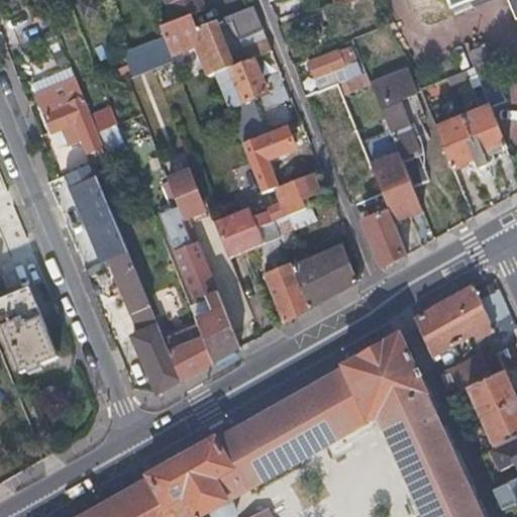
[(166,0),(174,20),(190,13),(184,0),(166,0)]
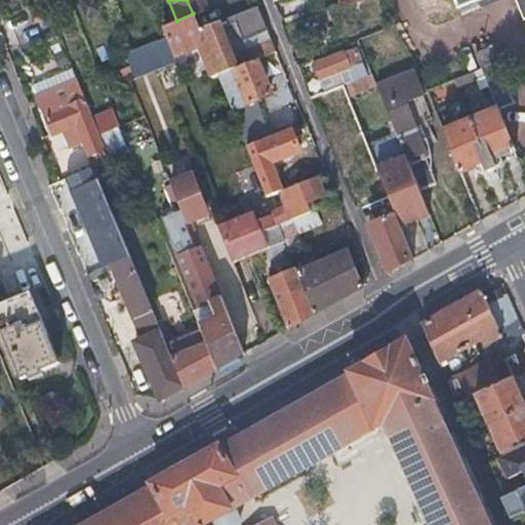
[(187,0),(193,13),(207,8),(204,0),(187,0)]
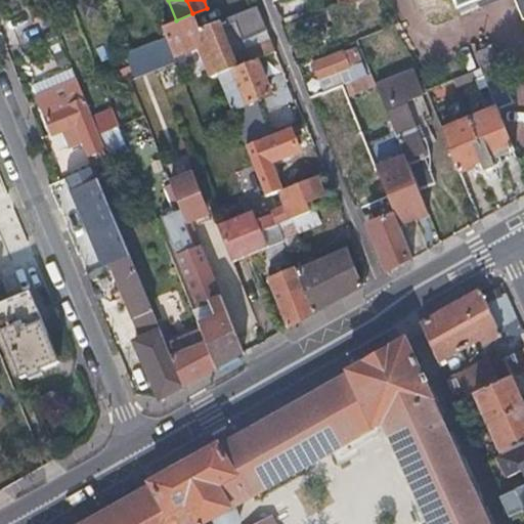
[(523,0),(453,0),(456,7),(473,0),(513,0),(520,15),(523,13),(523,0)]
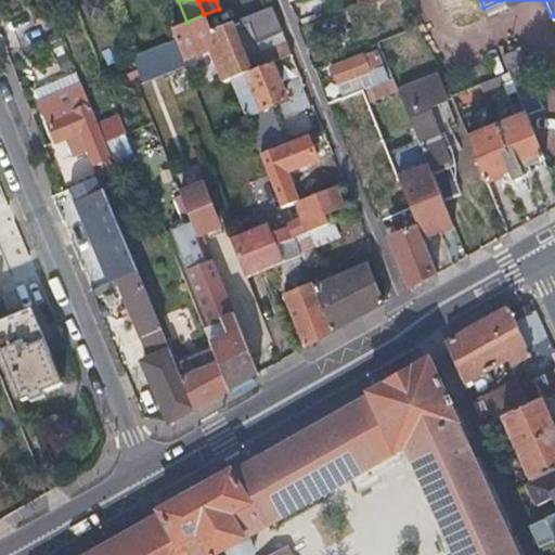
[(282,36),(270,5),(209,29),(214,40),(229,78),(270,61),(287,54),(283,42),(249,56),(249,59),(246,60),(232,26),(246,21),(256,46),(282,36)]
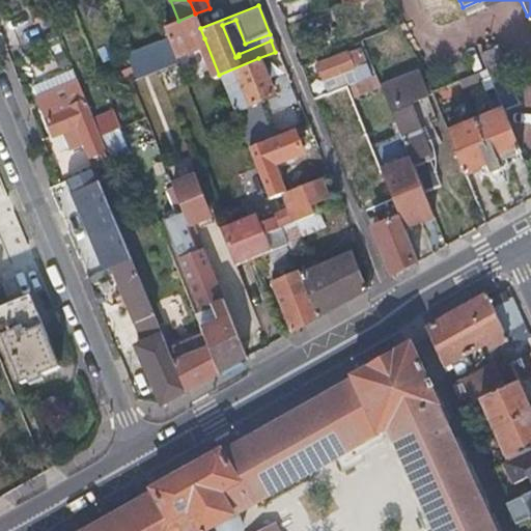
[(204,38),(200,28),(195,14),(178,21),(164,26),(168,36),(173,51),(204,38)]
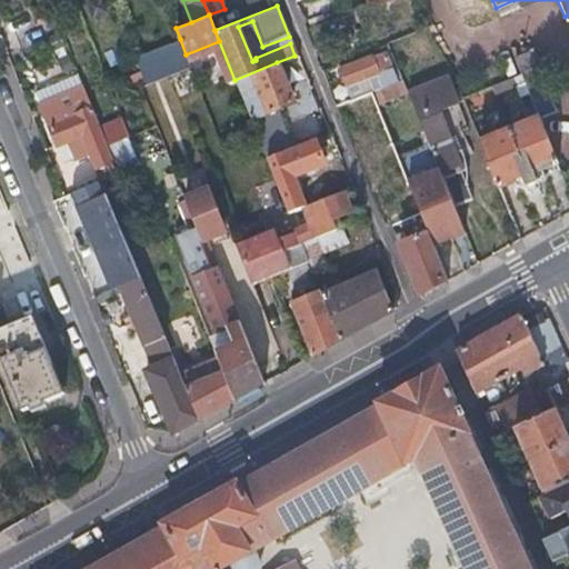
[(62,45),(57,31),(48,36),(53,49),(62,45)]
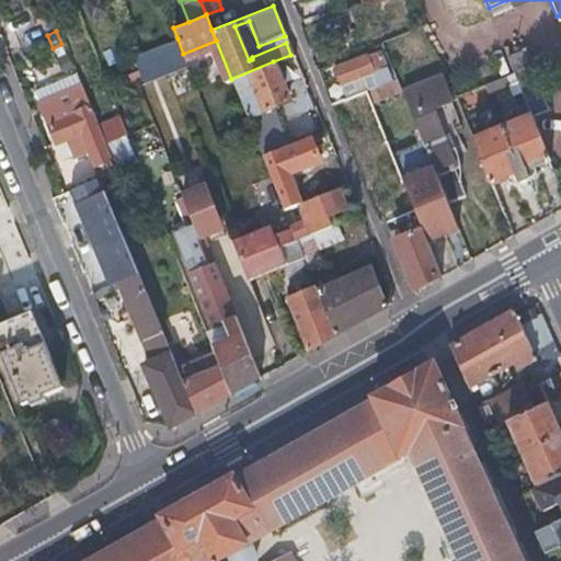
[(187,64),(183,54),(178,38),(133,56),(142,82),(164,73),(187,64)]
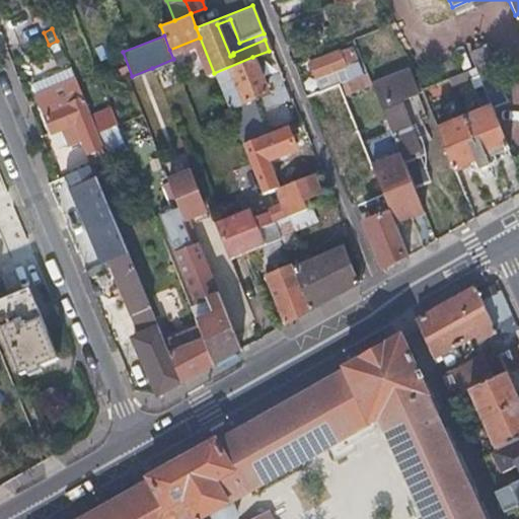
[(367,71),(356,46),(340,53),(338,49),(308,61),(315,77),(345,65),(350,78),(367,71)]
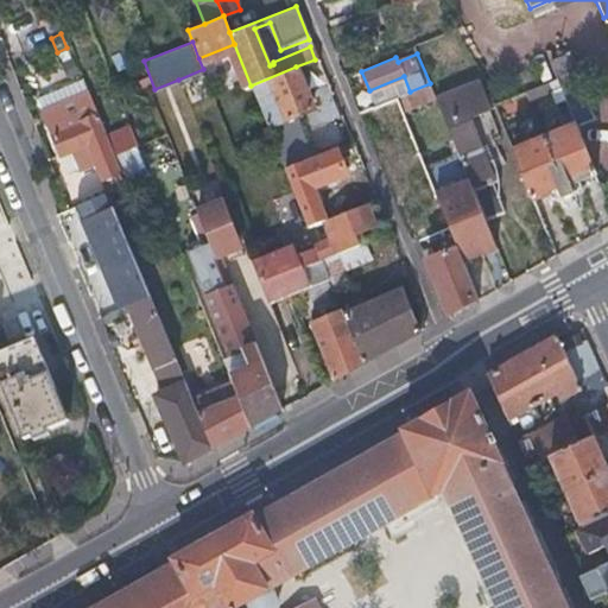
[(555,78),(574,125),(591,118),(580,88),(581,87),(568,55),(549,62),(556,77),(555,78)]
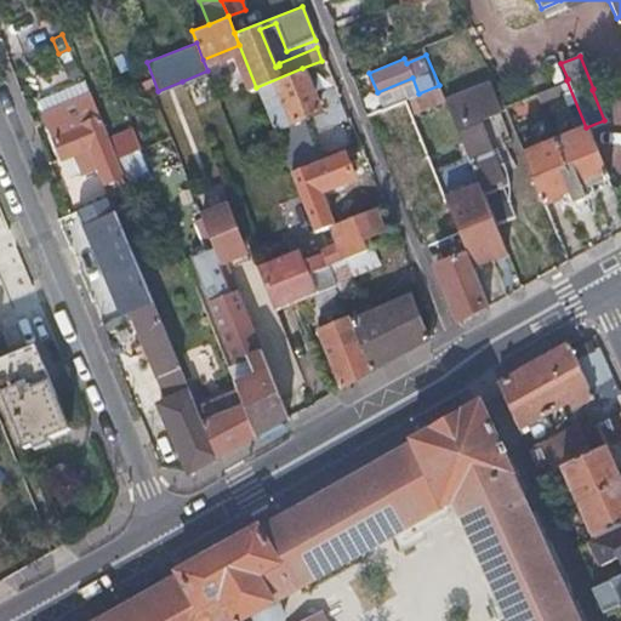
[(319,110),(302,68),(256,87),(284,157),(290,171),(307,164),(322,159),(311,134),(303,118),(319,110)]
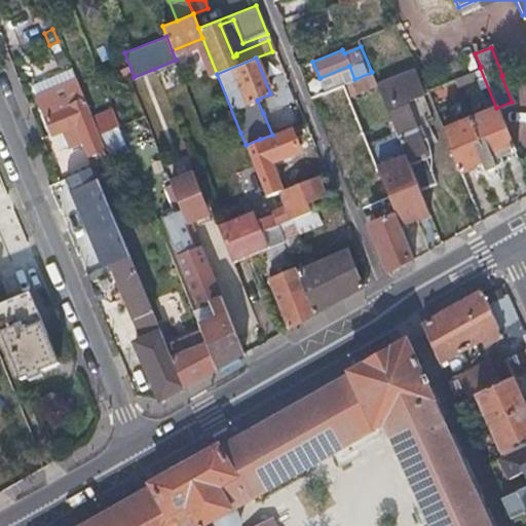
[(320,78),(325,90),(344,83),(354,79),(349,66),(320,78)]
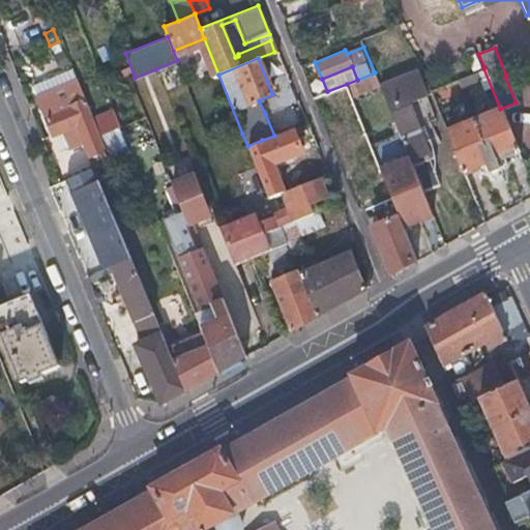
[(34,95),(76,79),(71,67),(30,84),(34,95)]
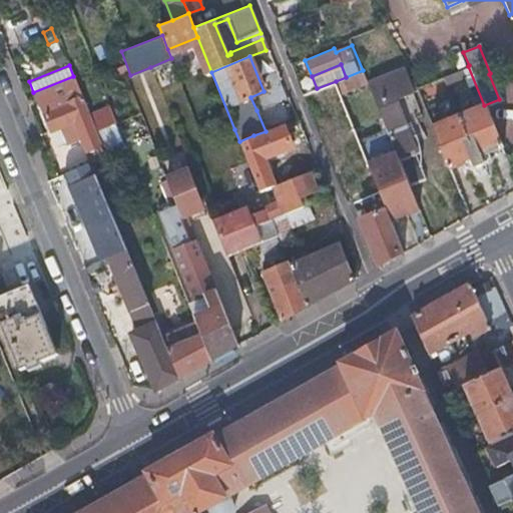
[(403,69),(368,83),(396,151),(396,152),(417,143),(412,132),(409,133),(395,97),(411,90),(403,69)]
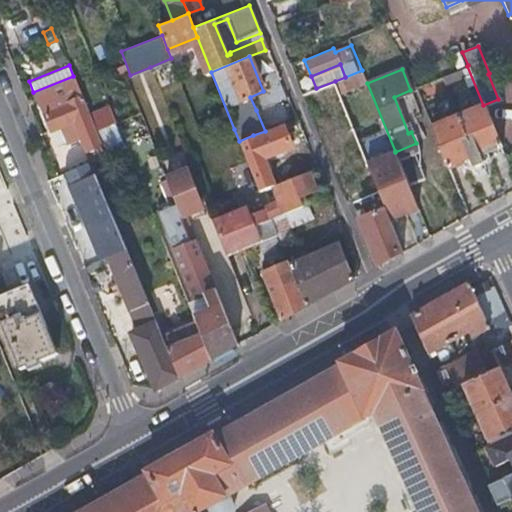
[(345,77),(335,81),(340,94),(367,83),(362,70),(345,77)]
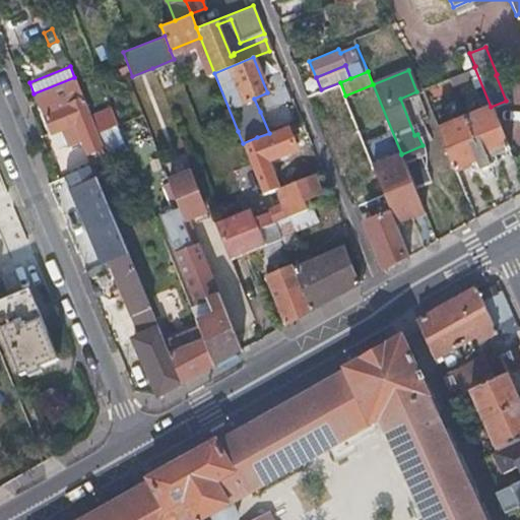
[(479,85),(475,75),(470,76),(475,87),(479,85)]
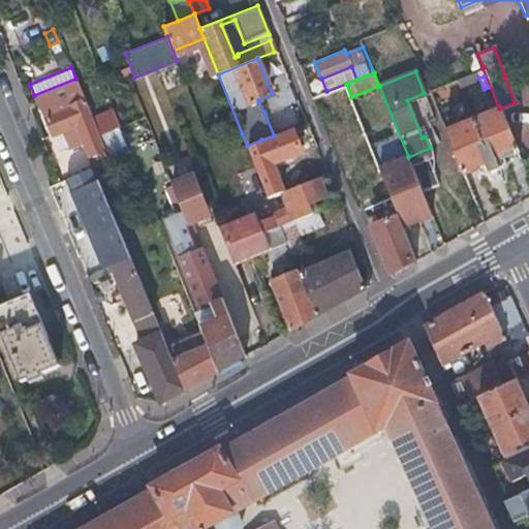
[(93,166),(109,160),(103,149),(98,134),(84,99),(75,79),(34,95),(51,134),(54,133),(75,124),(82,138),(88,155),(93,166)]
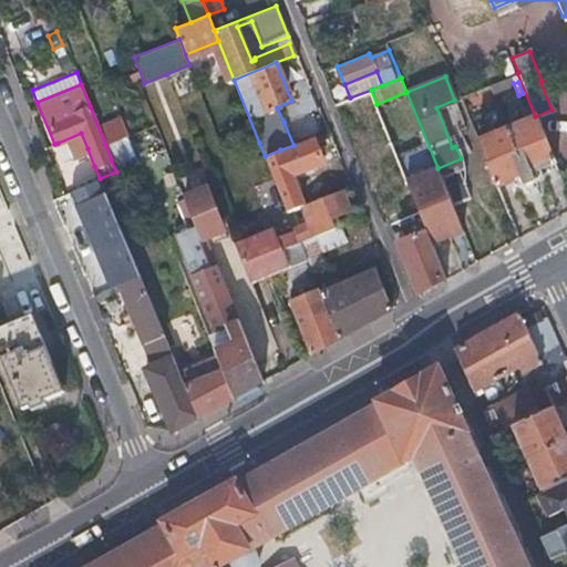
[(350,98),(348,99),(389,205),(402,199),(409,216),(419,212),(406,179),(377,104),(371,90),(350,98)]
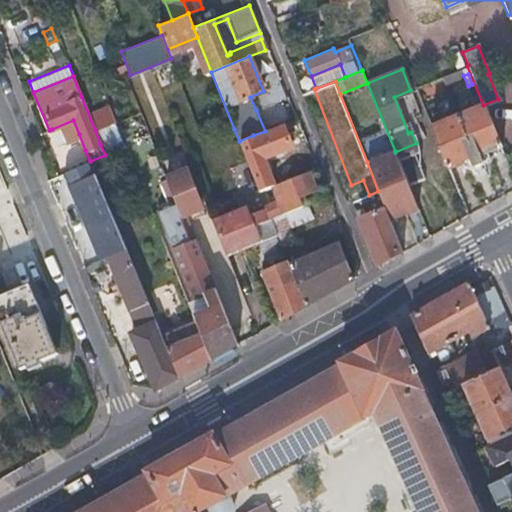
[(483,105),(457,116),(479,169),(484,167),(482,163),(487,161),(487,155),(486,152),(500,146),(483,105)]
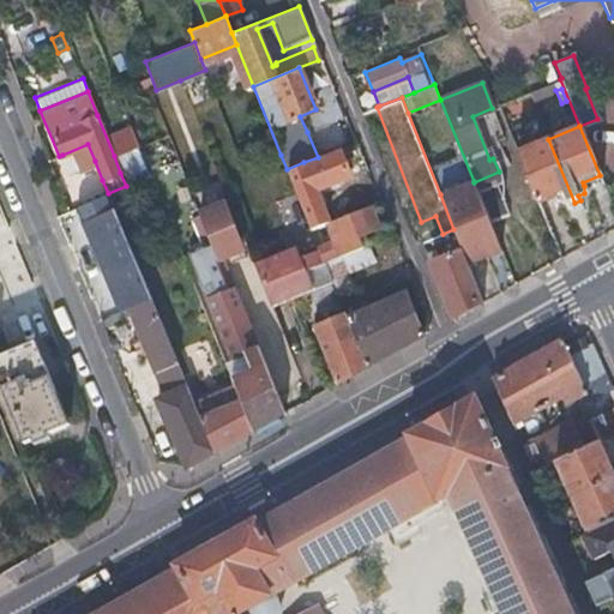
[(548,139),(517,151),(537,200),(554,194),(557,200),(561,202),(567,199),(570,205),(575,203),(548,139)]
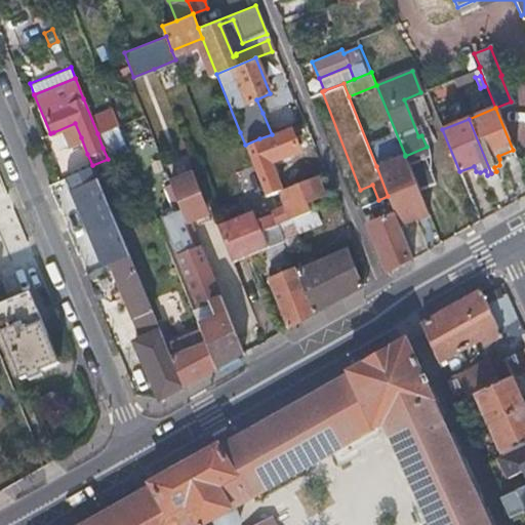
[(58,147),(81,137),(75,123),(53,132),(58,147)]
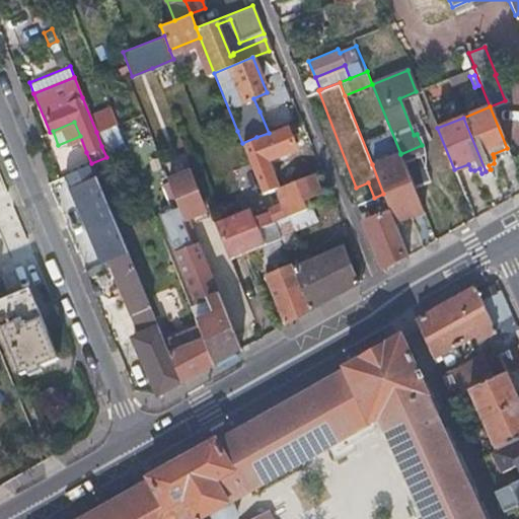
[(96,132),(101,146),(119,139),(114,125),(96,132)]
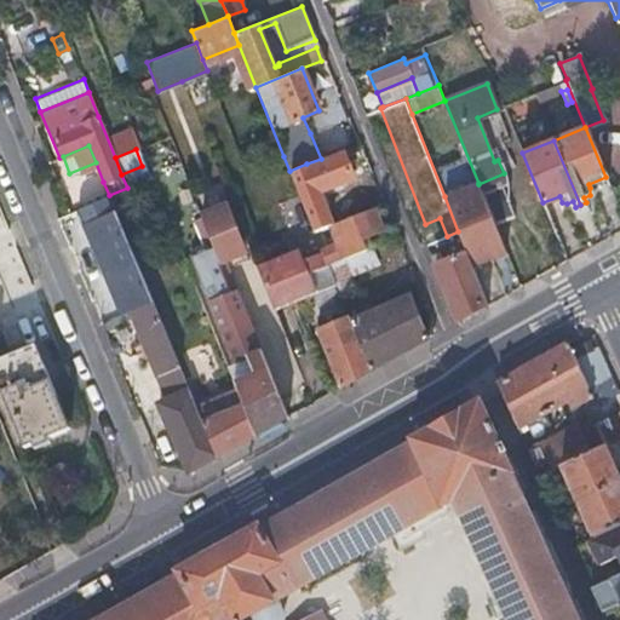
[(343,151),(290,172),(314,231),(328,224),(331,224),(317,190),(352,176),(343,151)]
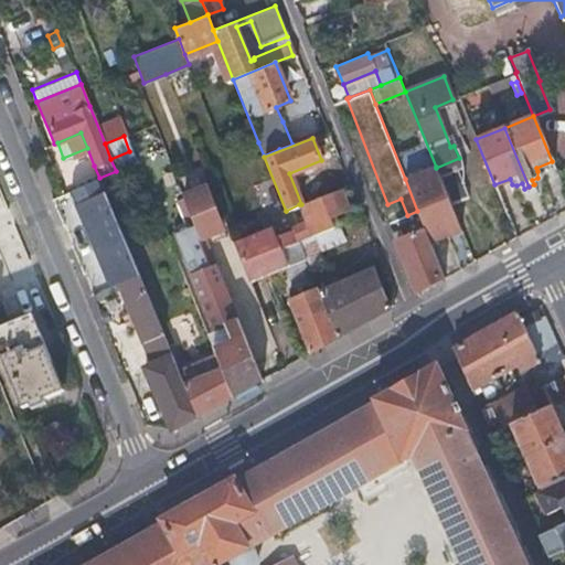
[(436,168),(443,184),(450,203),(473,193),(459,158),(436,168)]
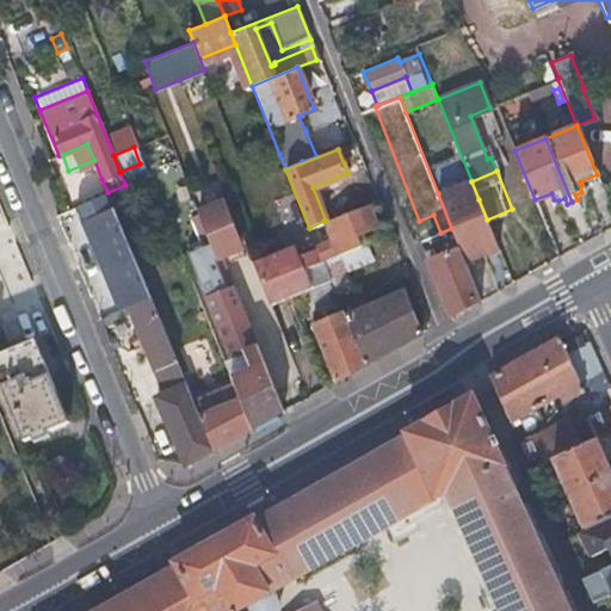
[(471,180),(438,193),(451,228),(455,238),(457,244),(460,248),(466,261),(498,248),(487,220),(479,199),(471,181),(471,180)]
